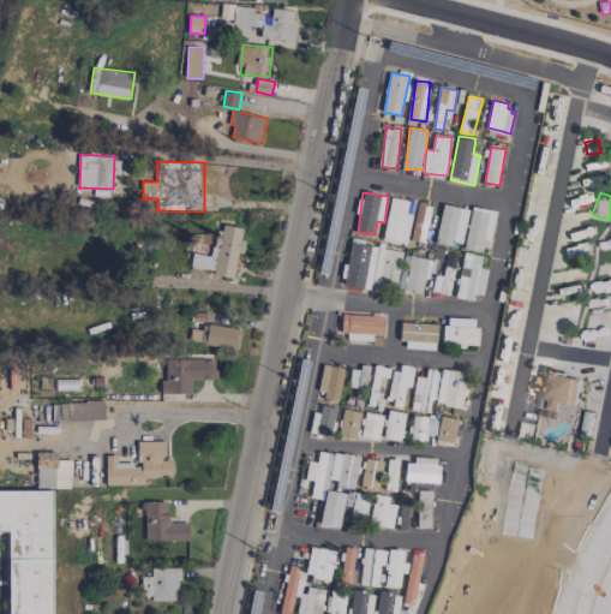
[(384,239),(408,245),(414,214),(407,213),(409,201),(394,197),(384,239)]
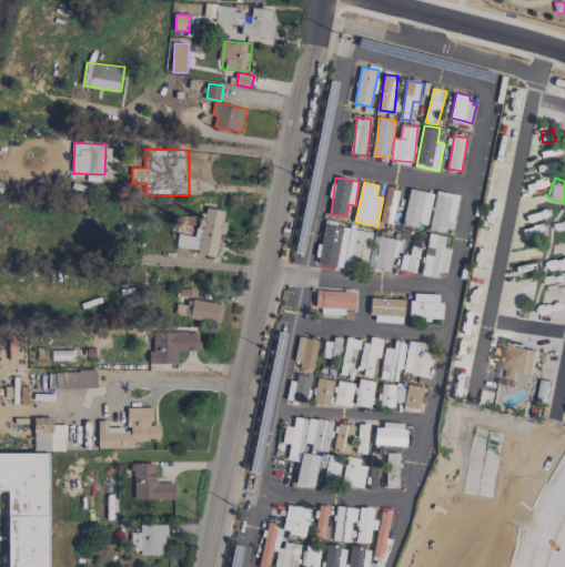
[(400,189),(386,186),(383,222),(395,224),(400,189)]
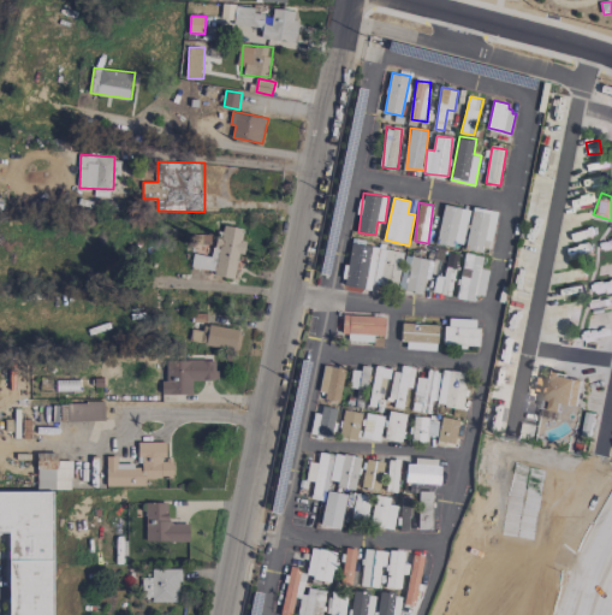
[(464,247),(471,211),(446,205),(438,241),(464,247)]
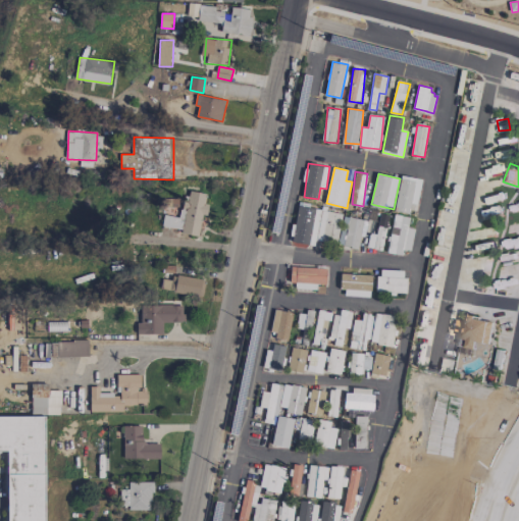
[(418,204),(423,179),(403,175),(395,210),(410,213),(413,203),(418,204)]
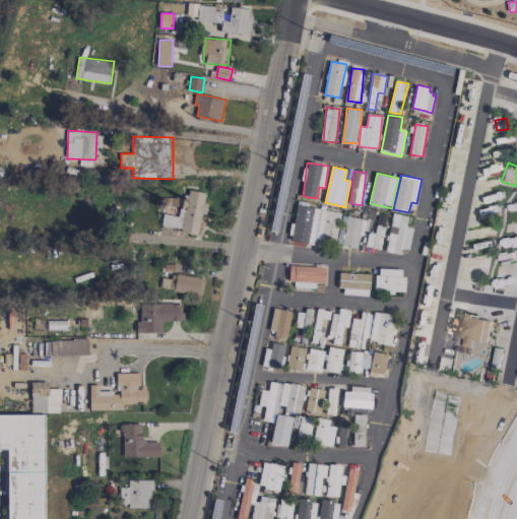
[(200,233),(203,214),(207,214),(209,203),(205,203),(207,193),(187,190),(182,216),(165,214),(163,226),(200,233)]
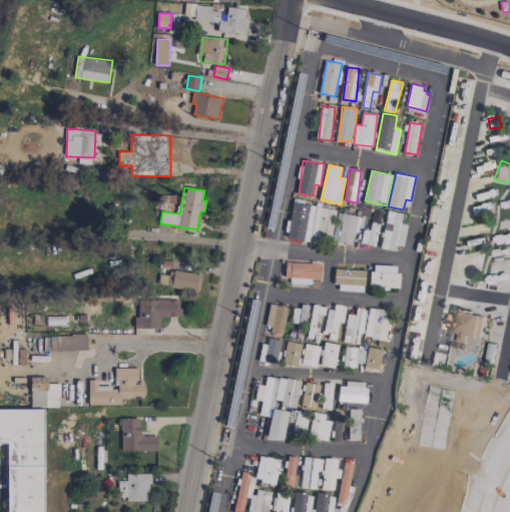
[(312,241),(312,236),(331,238),(335,208),(294,203),(289,237),(312,241)]
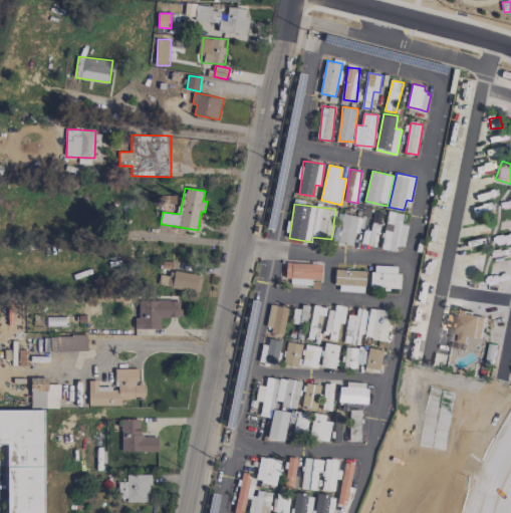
[(371,231),(365,229),(362,244),(377,246),(384,212),(375,210),(371,231)]
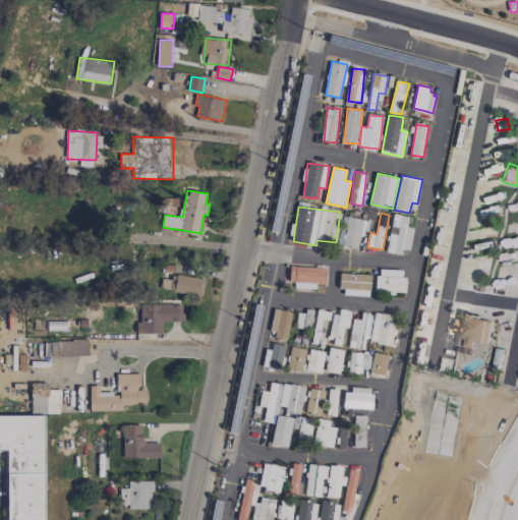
[(410,217),(395,214),(388,249),(410,254),(415,228),(408,227),(410,217)]
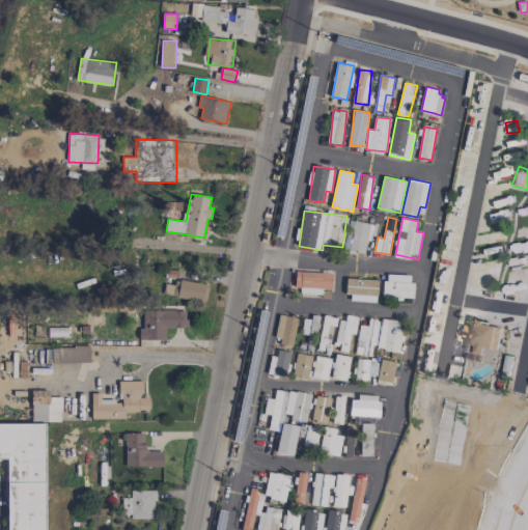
[(365,253),(371,224),(357,221),(351,250),(365,253)]
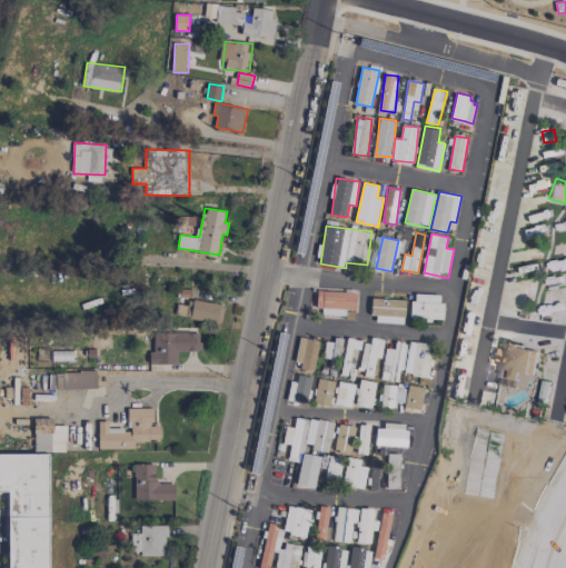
[(358,292),(320,291),(319,315),(347,316),(347,310),(357,310),(358,292)]
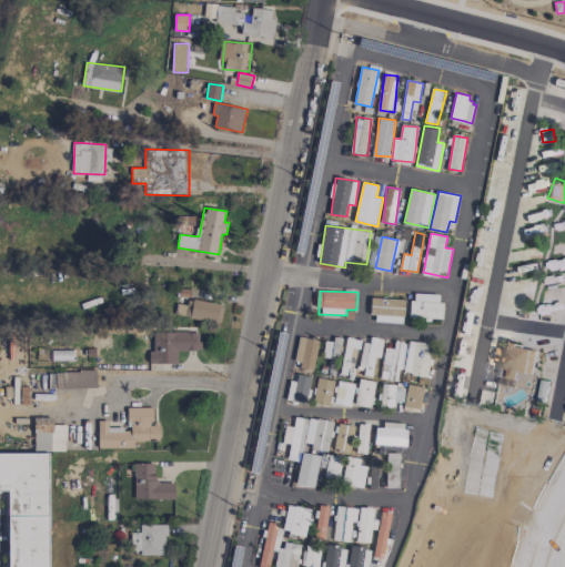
[(413,319),(443,320),(444,294),(413,293),(413,319)]
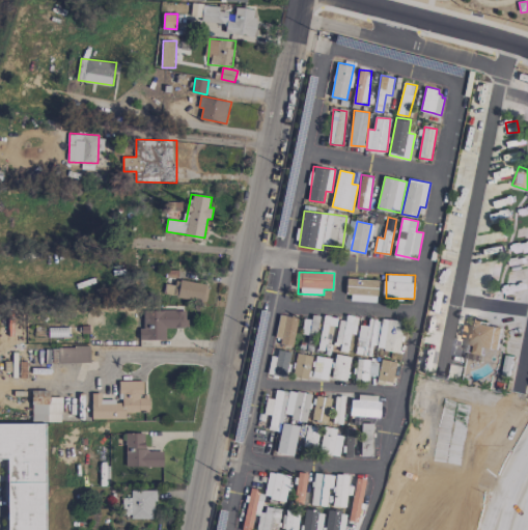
[(380,280),(350,278),(349,301),(379,302),(380,280)]
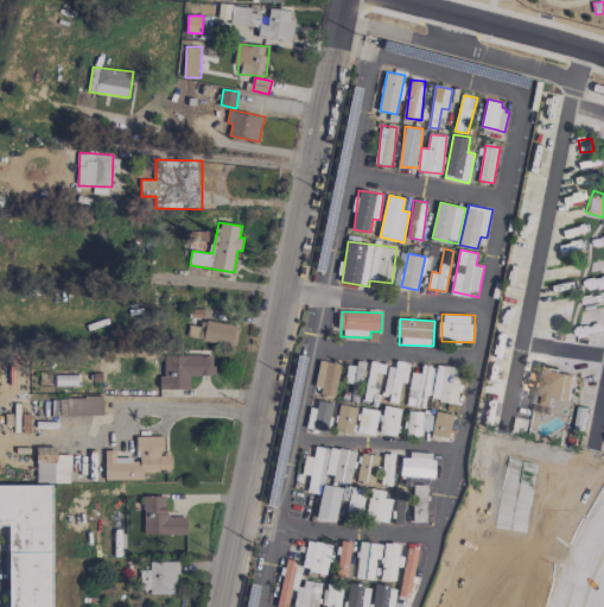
[(203,327),(191,324),(189,336),(234,346),(237,326),(204,320),(203,327)]
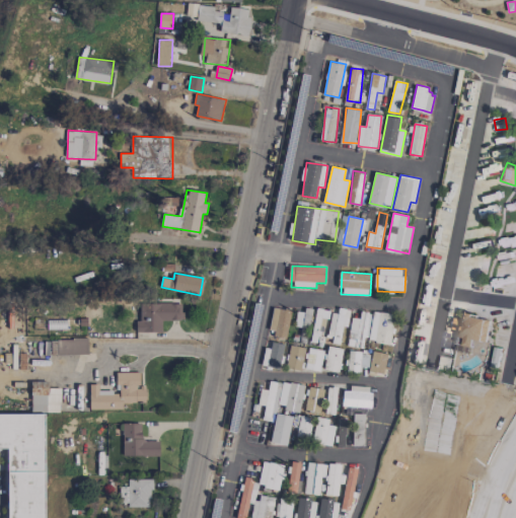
[(163,331),(163,321),(183,320),(182,302),(141,303),(142,320),(138,320),(138,333),(163,331)]
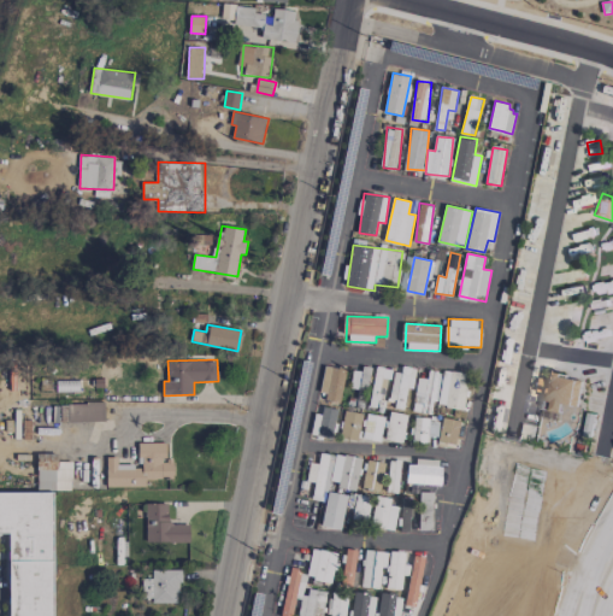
[(342,400),(348,370),(326,367),(320,397),(342,400)]
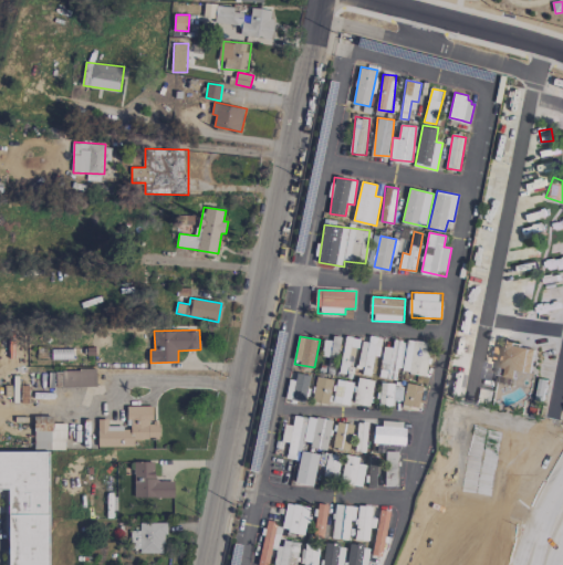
[(361,338),(346,336),(341,373),(348,374),(352,355),(357,356),(361,338)]
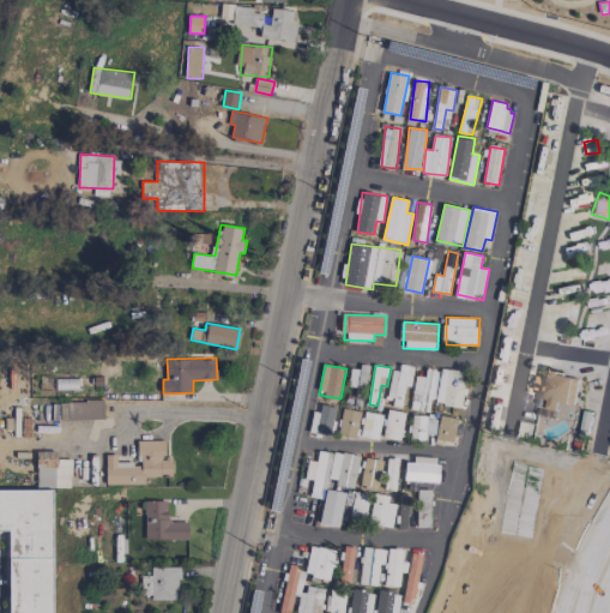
[(464,407),(469,372),(442,368),(438,404),(464,407)]
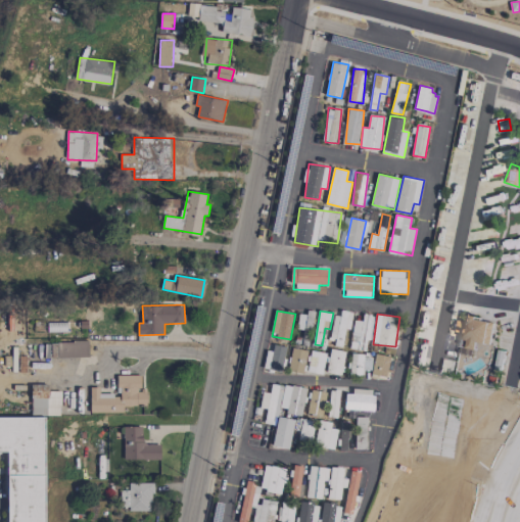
[(464,333),(462,346),(478,348),(479,341),(492,343),(495,320),(466,315),(465,321),(457,320),(455,331),(464,333)]
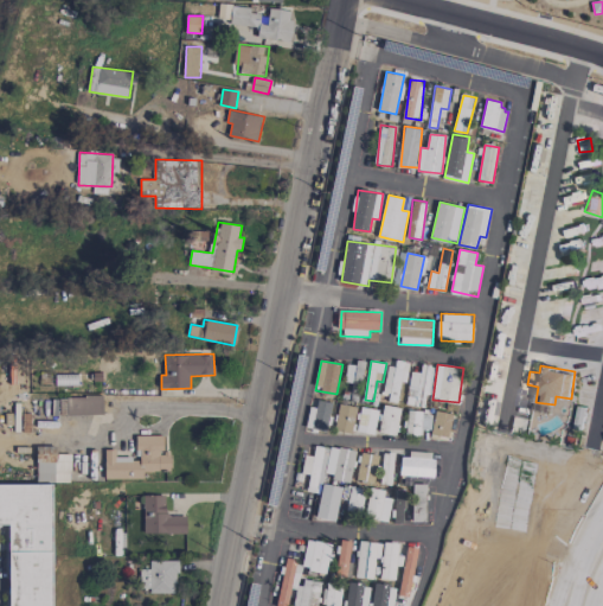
[(412,369),(409,404),(425,406),(428,386),(434,386),(435,371),(412,369)]
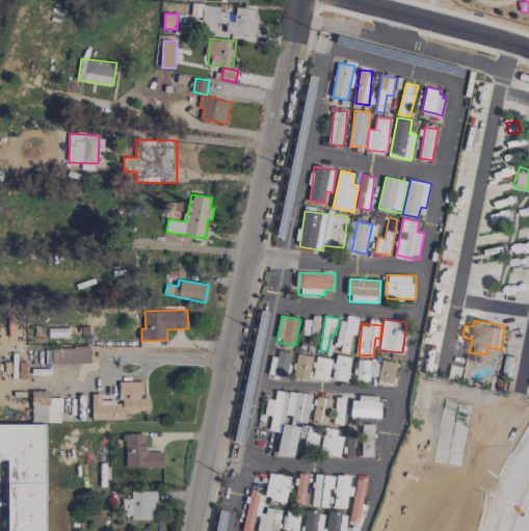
[(54,348),(54,364),(91,363),(91,347),(54,348)]
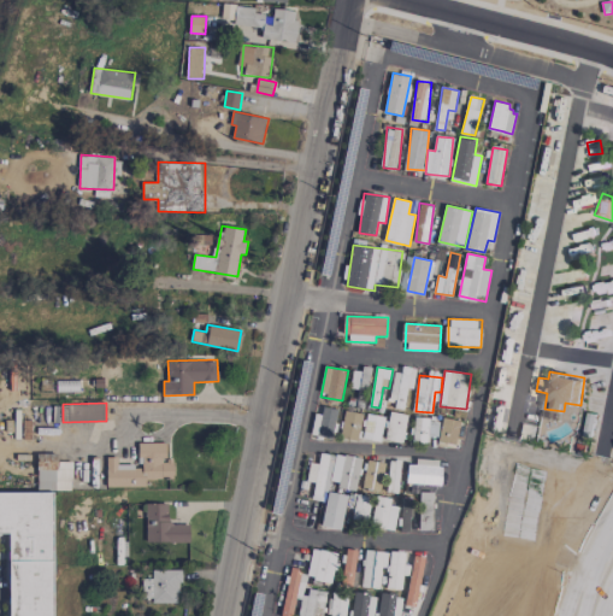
[(314,434),(334,438),(340,409),(319,405),(314,434)]
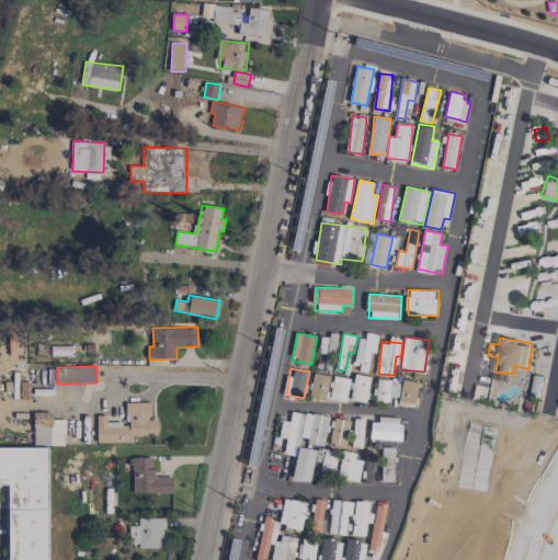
[(328,399),(330,375),(315,374),(311,398),(328,399)]
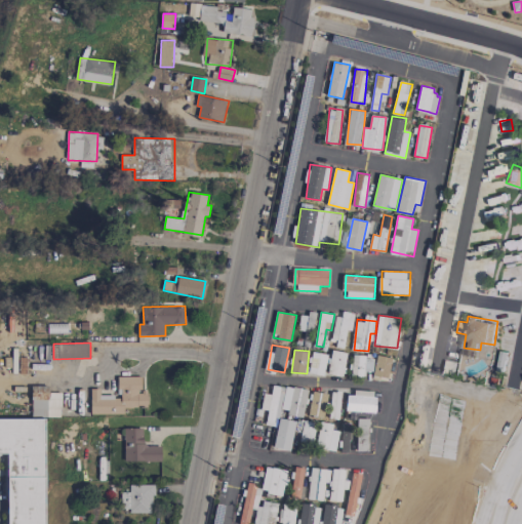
[(345,375),(348,352),(332,351),(329,374),(345,375)]
